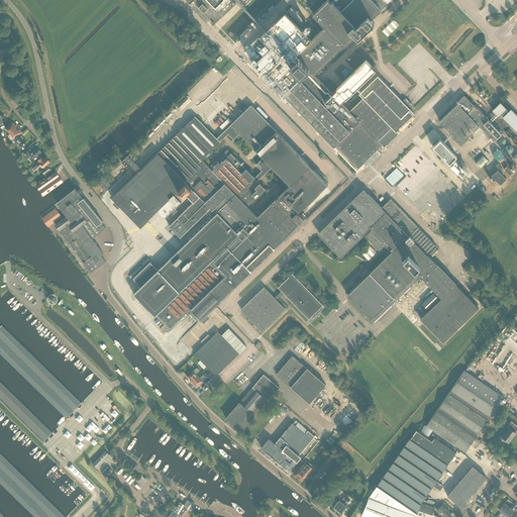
[(190,0),(191,1),(191,0),(193,0),(201,8),(200,10),(205,15),(206,14),(213,20),(211,22),(214,24),(235,3),(232,0),(190,0)]
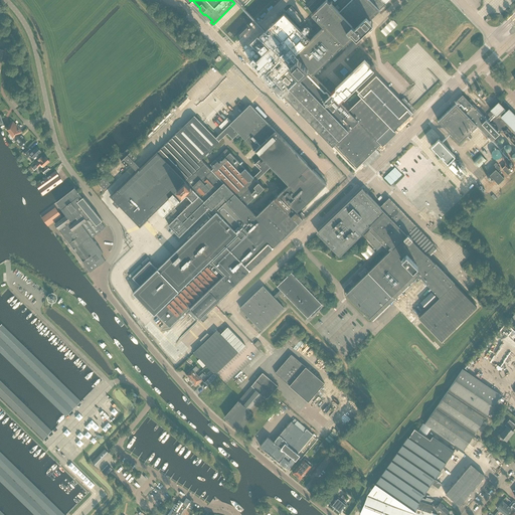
[(271,47),(251,65),(281,96),(284,93),(357,168),(413,114),(377,76),(358,95),(362,99),(349,112),(339,102),(373,68),(364,59),(330,93),(313,75),(353,35),(357,39),(373,23),(369,20),(389,0),(352,0),(339,12),(327,0),(315,0),(308,8),(325,26),(311,40),(284,12),(270,25),(259,35),(271,47)]
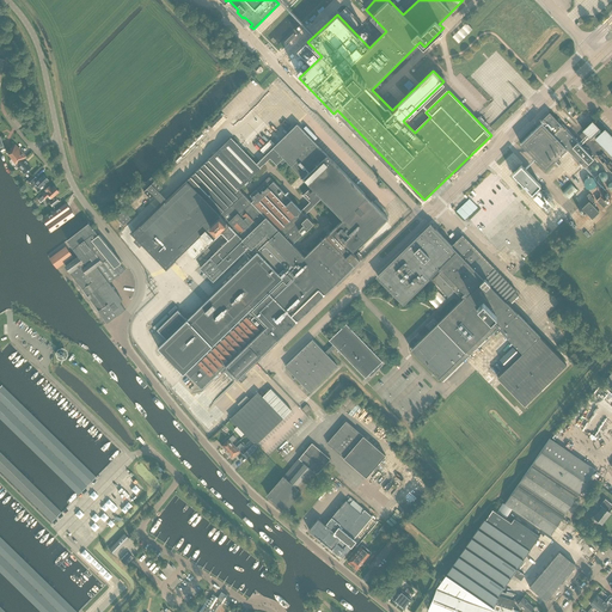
[(362,24),(346,7),(340,13),(356,30),(362,24)]
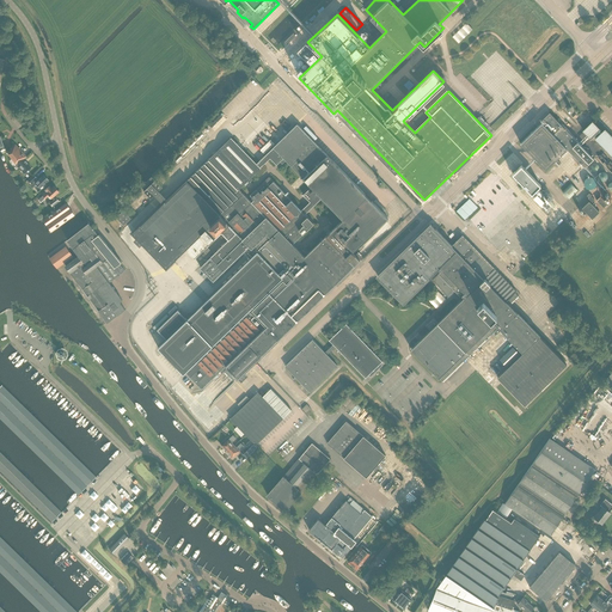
[(472,29),(466,23),(453,37),(459,43),(472,29)]
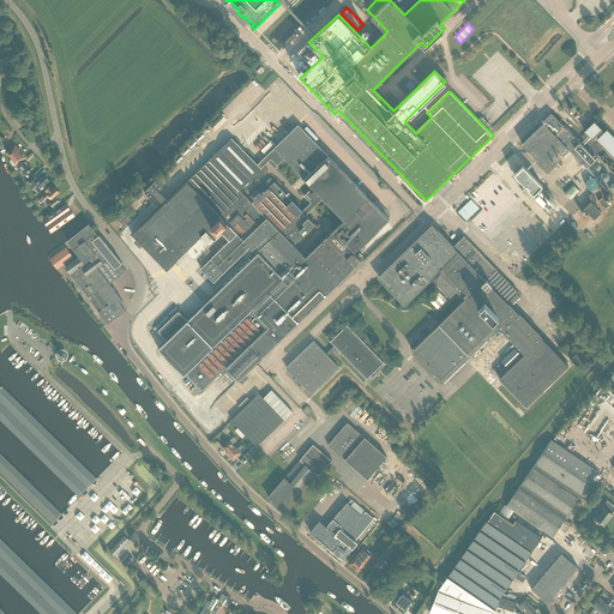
[(309,66),(318,58),(304,43),(295,52),(309,66)]
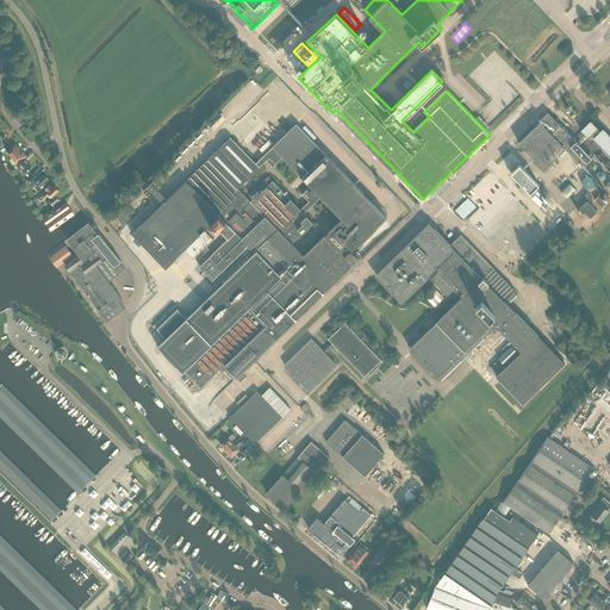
[(556,104),(561,107),(570,100),(566,95),(556,104)]
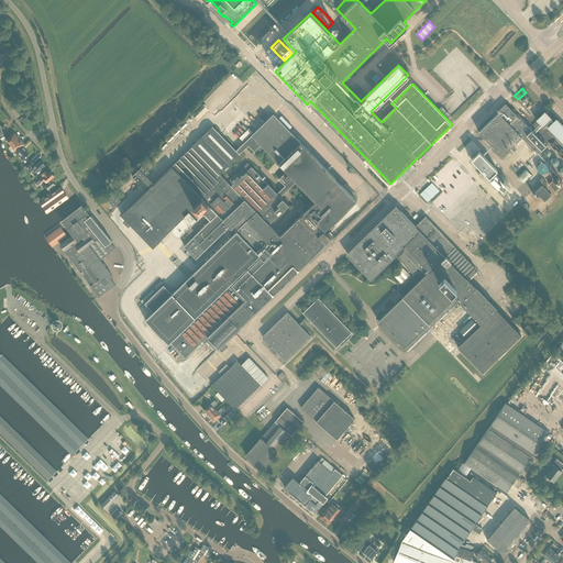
[(547,146),(531,130),(506,103),(497,112),(498,113),(478,132),(501,156),(521,138),(538,154),(547,146)]
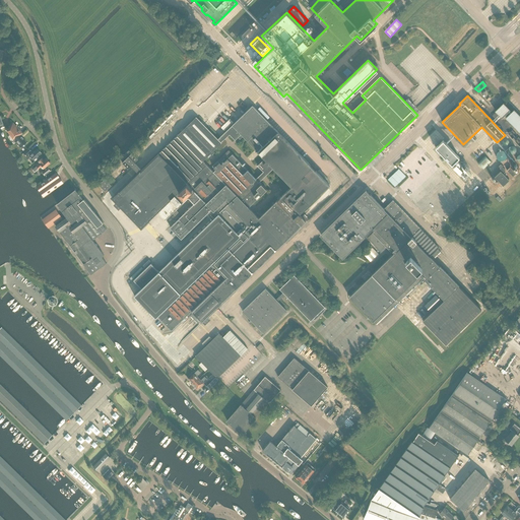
[(504,104),(495,111),(502,118),(510,110),(504,104)]
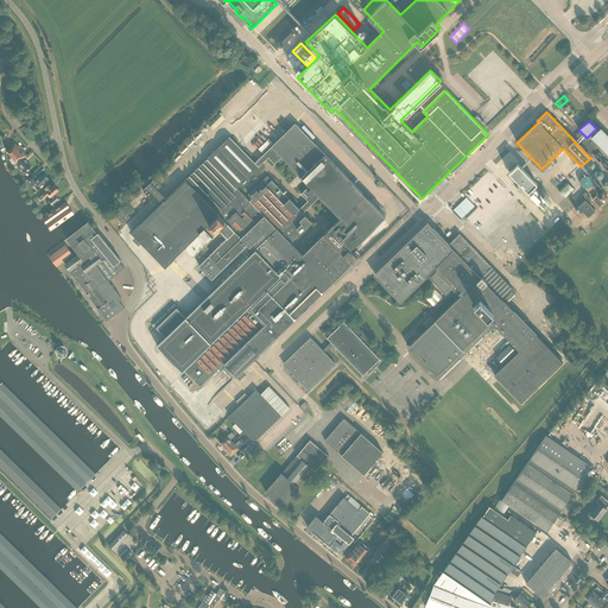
[(146,188),(144,191),(151,197),(154,194),(158,197),(163,202),(132,232),(165,266),(170,261),(181,252),(184,247),(192,257),(220,230),(228,238),(198,266),(211,279),(241,251),(248,258),(187,318),(177,309),(157,328),(166,337),(157,347),(182,372),(184,369),(201,387),(223,365),(226,366),(222,368),(232,378),(234,375),(236,377),(354,264),(353,264),(358,259),(356,257),(359,254),(356,251),(353,254),(350,251),(385,216),(296,124),(265,154),(255,163),(229,138),(166,198),(163,194),(159,189),(162,187),(151,176),(143,183),(146,188)]
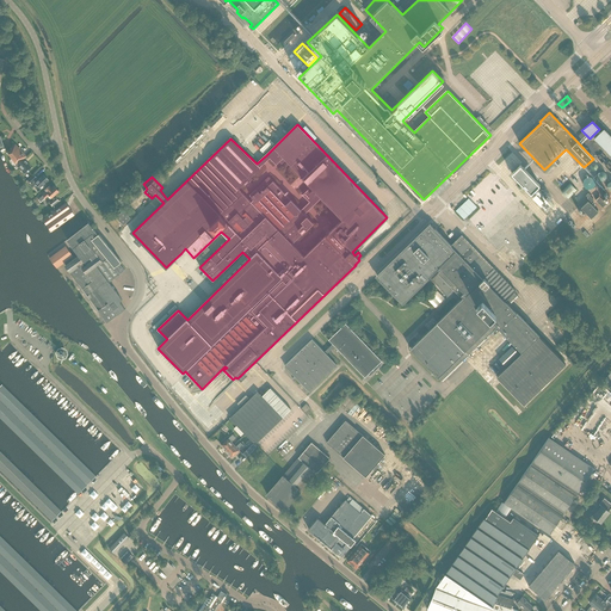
[(610,136),(604,129),(594,139),(610,154),(610,136)]
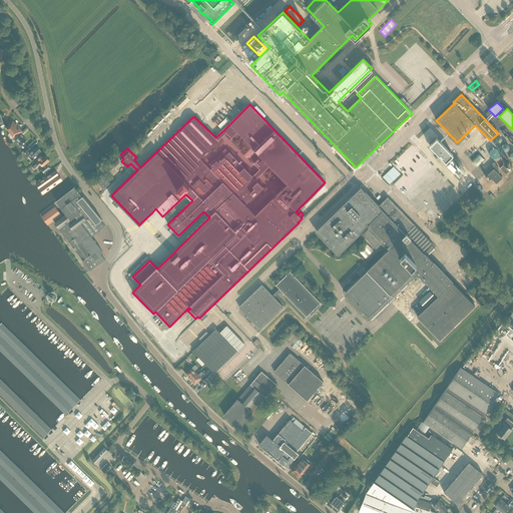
[(223,129),(230,121),(227,118),(219,125),(223,129)]
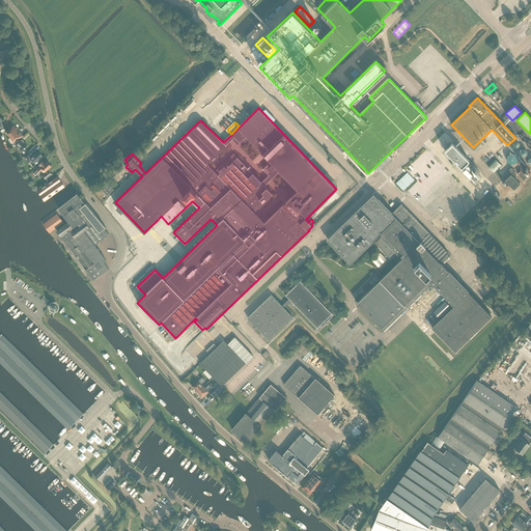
[(5,132),(7,134),(15,142),(14,143),(21,151),(27,145),(20,138),(23,136),(12,126),(5,132)]
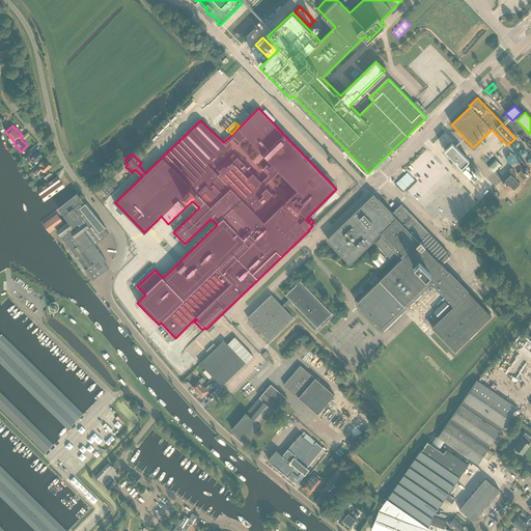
[(470,161),(452,143),(445,150),(462,168),(470,161)]
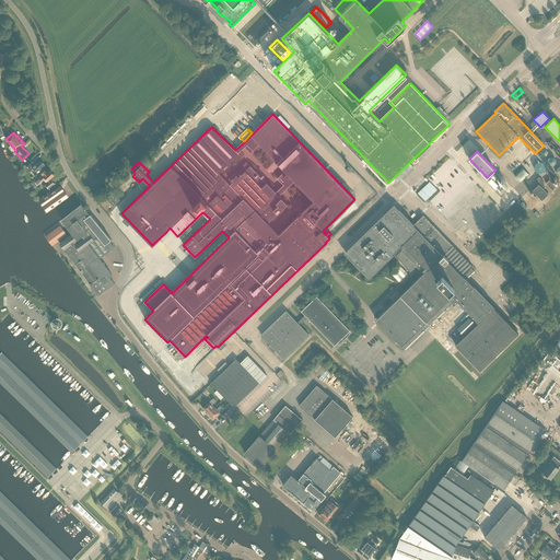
[(25,165),(27,168),(26,170),(30,173),(33,168),(36,172),(39,170),(41,171),(42,170),(41,167),(44,165),(39,160),(35,164),(31,160),(25,165)]
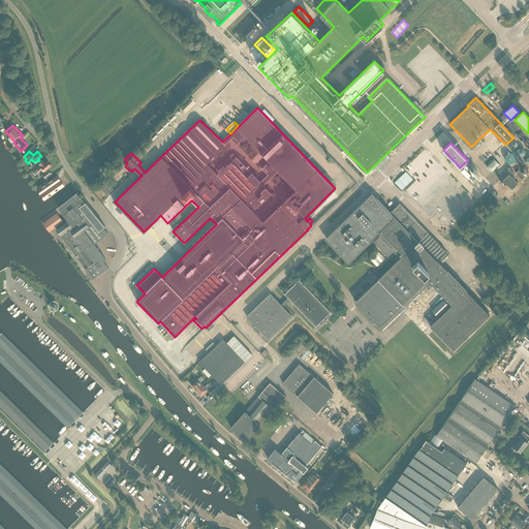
[(511,153),(510,153),(509,153),(507,153),(506,154),(505,155),(505,156),(504,158),(504,159),(505,161),(506,162),(507,163),(508,163),(510,163),(511,163),(514,162),(515,161),(515,160),(516,159),(516,157),(516,156),(515,155),(514,154),(511,153)]
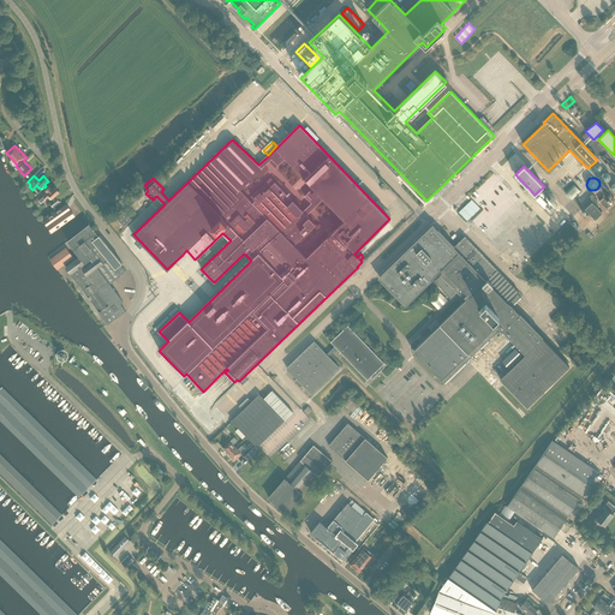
[(48,196),(52,199),(59,192),(53,186),(52,189),(49,186),(45,191),(47,193),(39,201),(41,203),(48,196)]
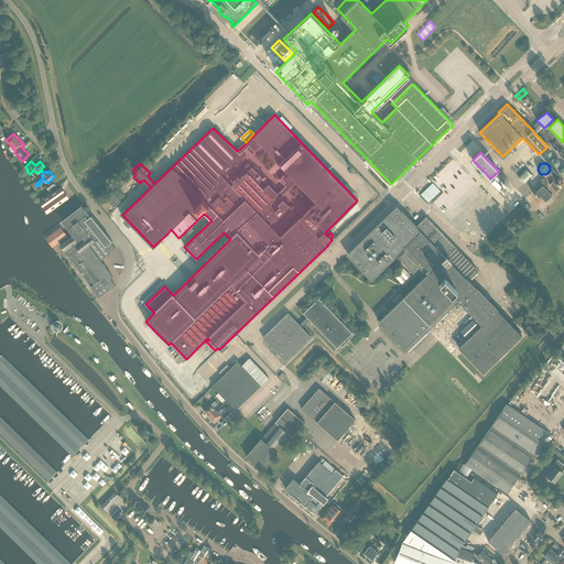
[(523,184),(532,176),(527,171),(518,179),(523,184)]
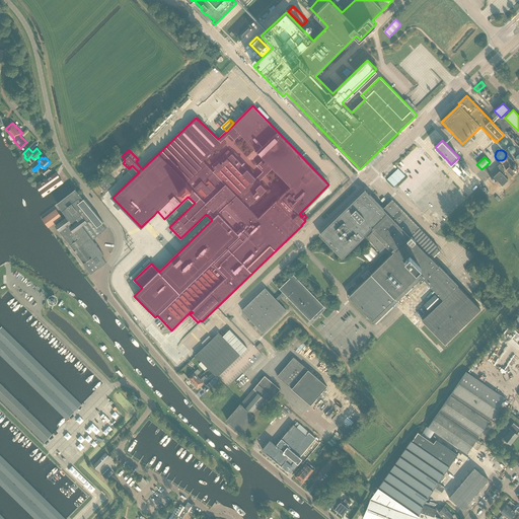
[(512,176),(515,173),(509,167),(506,170),(512,176)]
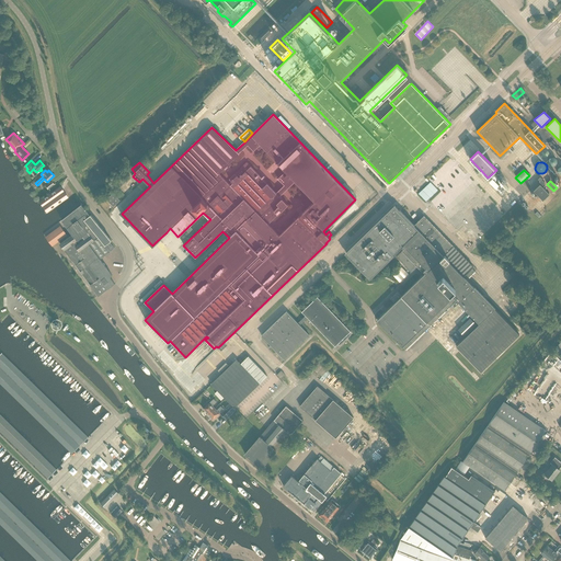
[(419,194),(426,202),(438,191),(431,182),(419,194)]
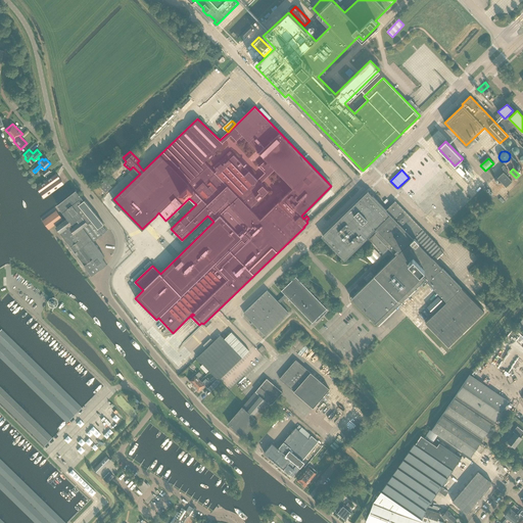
[(506,187),(512,181),(504,172),(497,178),(506,187)]
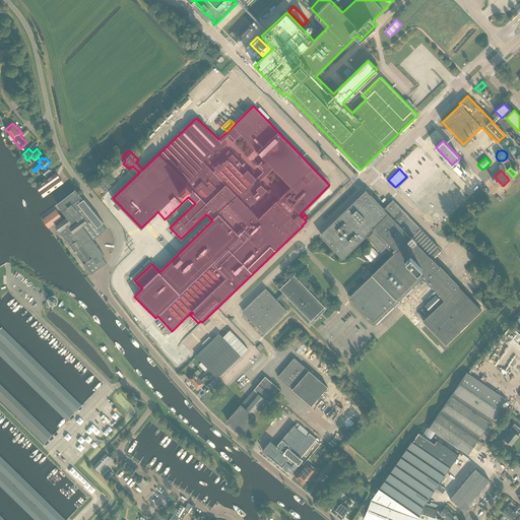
[(43,197),(63,183),(56,173),(36,187),(43,197)]
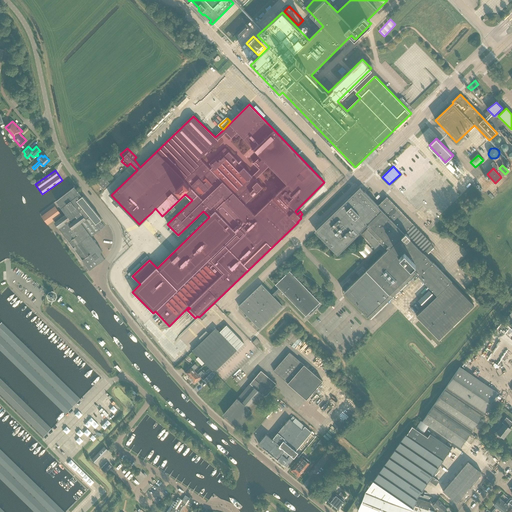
[(103,188),(109,183),(103,177),(101,175),(96,181),(97,183),(98,182),(103,188)]
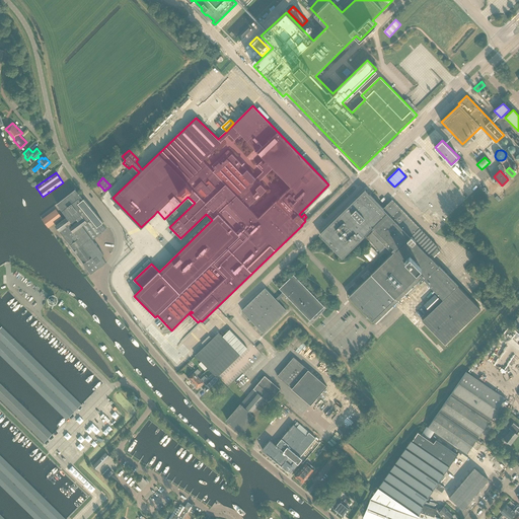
[(106,229),(101,223),(103,222),(84,199),(83,200),(75,190),(57,204),(67,217),(55,225),(56,226),(91,273),(105,262),(101,256),(104,254),(93,239),(106,229)]
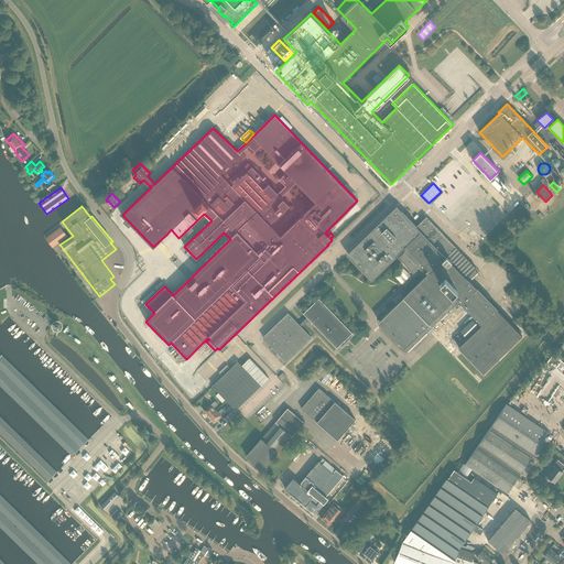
[(456,247),(456,248),(426,217),(418,226),(402,210),(402,212),(398,206),(396,208),(397,209),(348,255),(365,272),(372,279),(404,248),(407,250),(405,252),(399,258),(414,274),(420,268),(425,273),(427,275),(404,297),(400,293),(392,301),(397,304),(379,323),(408,351),(459,301),(483,325),(459,348),(484,373),(522,337),(498,311),(466,278),(476,269),(456,247)]
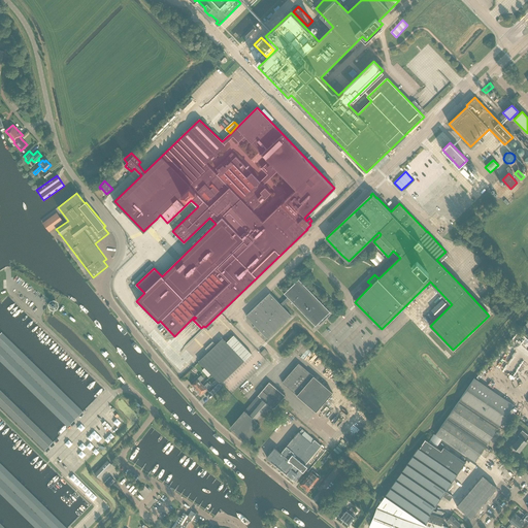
[(57,212),(44,222),(42,223),(50,232),(63,222),(57,212)]
